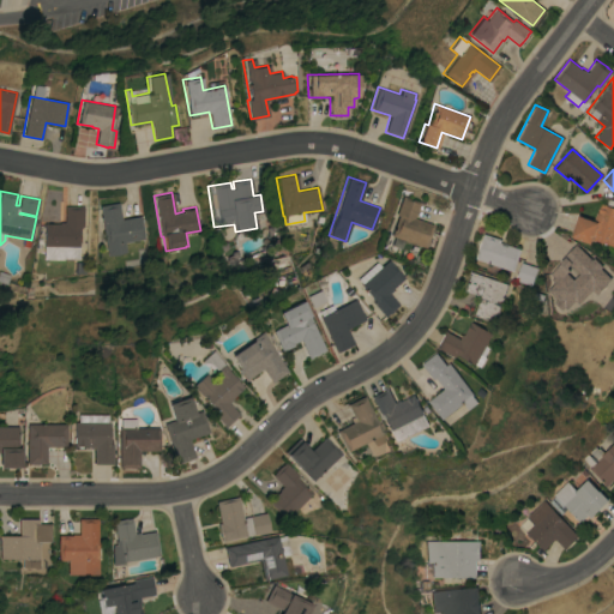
[(403,240),(401,245),(391,241),(392,236),(389,235),(396,215),(395,214),(401,196),(419,202),(413,217),(433,224),(425,247),(403,240)]
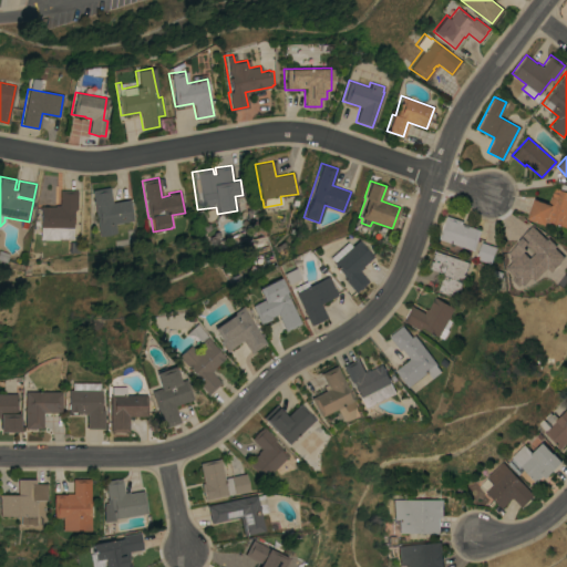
[(91,189),(109,186),(112,202),(130,198),(134,219),(115,223),(116,233),(99,236),(91,189)]
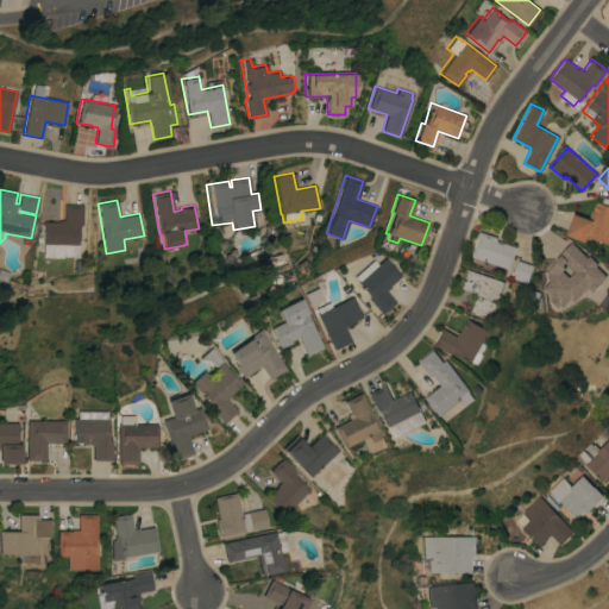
[(608,244),(589,237),(588,238),(586,237),(585,240),(565,234),(572,213),(588,218),(591,209),(592,211),(595,201),(608,206),(608,244)]
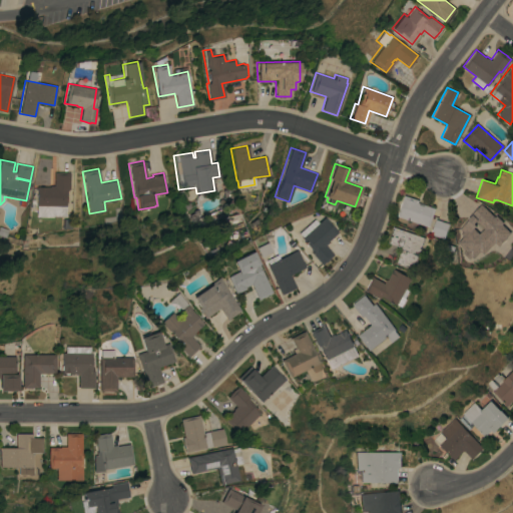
[(69,189),(66,188),(66,215),(53,215),(53,216),(36,216),(36,185),(49,186),(49,185),(54,185),(54,171),(70,171),(69,189)]
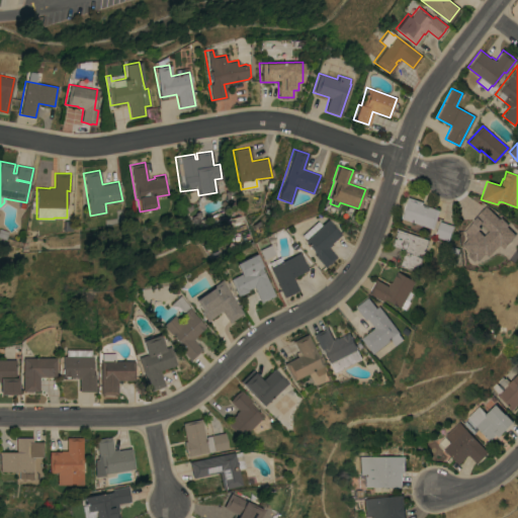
[(432,228),(410,221),(409,225),(400,222),(402,218),(401,218),(407,196),(422,201),(421,203),(423,204),(422,205),(427,206),(427,205),(438,209),(432,228)]
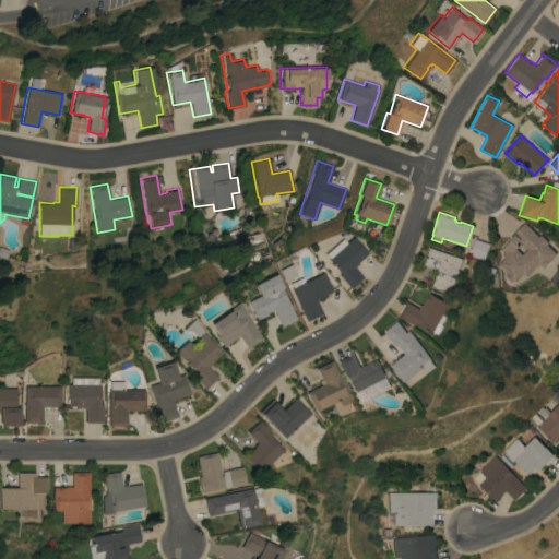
[(507,234),(520,241),(530,227),(547,239),(534,259),(538,262),(532,271),(527,269),(497,248),(507,234)]
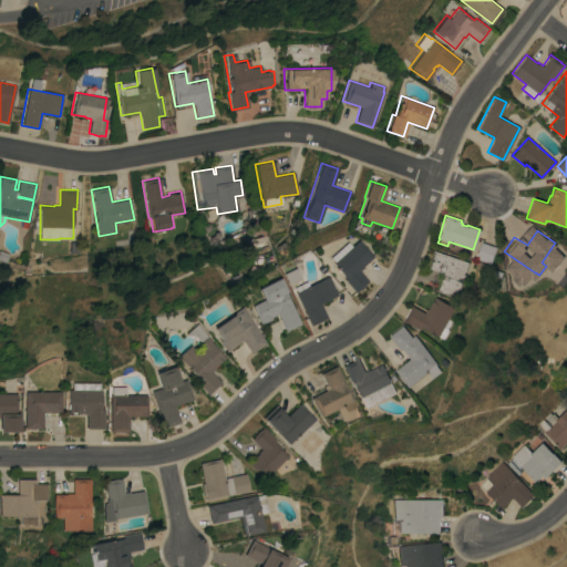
[(346,240),(350,245),(357,239),(371,256),(361,265),(362,266),(358,270),(367,280),(363,284),(363,285),(359,289),(359,288),(354,291),(342,278),(344,277),(331,263),(332,261),(328,257),(346,240)]
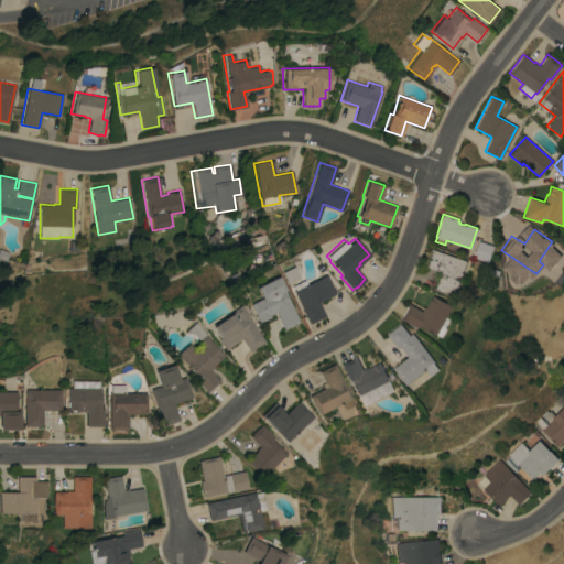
[(494,245),(488,261),(473,257),(478,240),(494,245)]
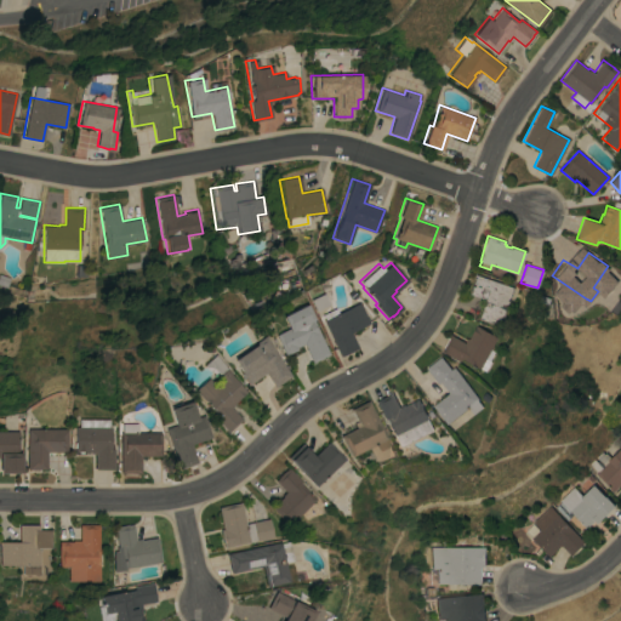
[(514,286),(501,325),(479,318),(485,298),(468,292),(476,274),(514,286)]
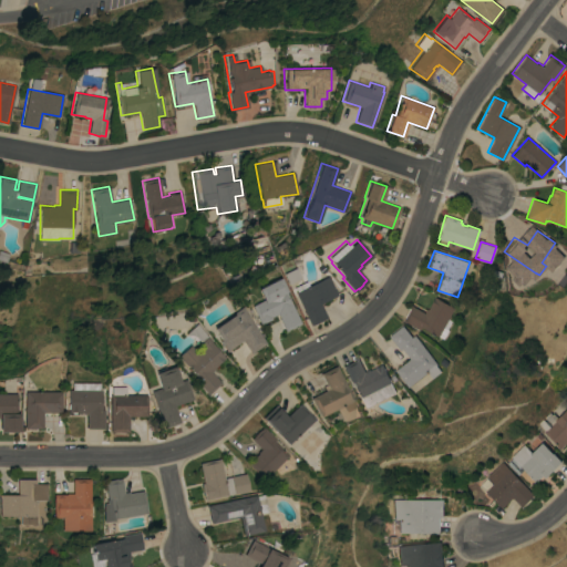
[(286,284),(281,272),(294,267),(299,277),(286,284)]
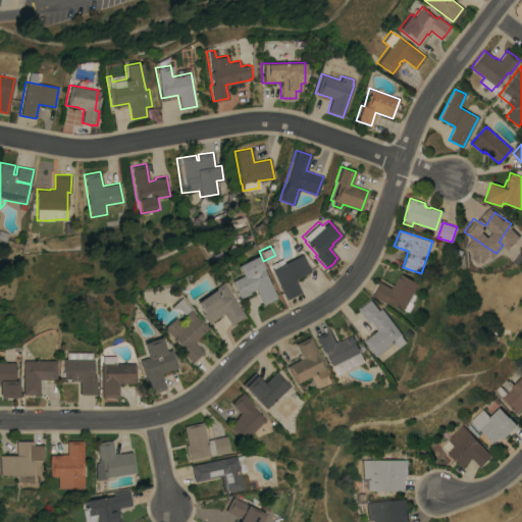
[(271,268),(269,264),(280,258),(282,262),(301,253),(309,271),(294,279),(300,292),(285,299),(270,268),(271,268)]
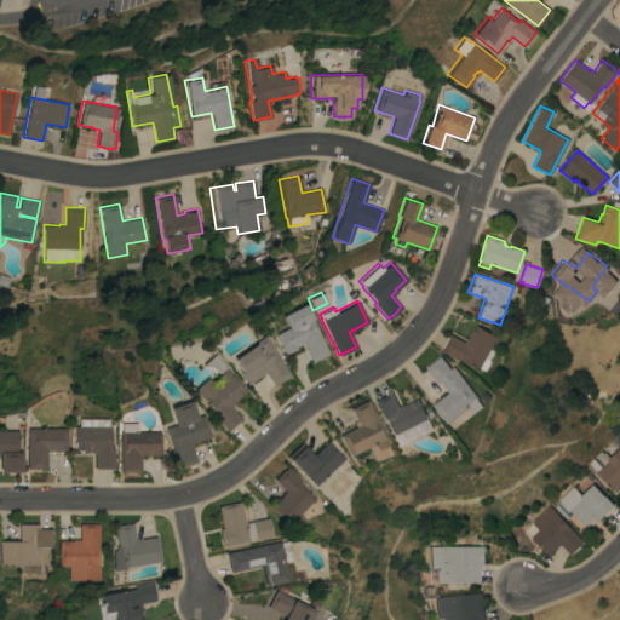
[(327,352),(310,361),(302,343),(294,346),(294,348),(282,354),(273,333),(285,327),(279,315),(303,303),(327,352)]
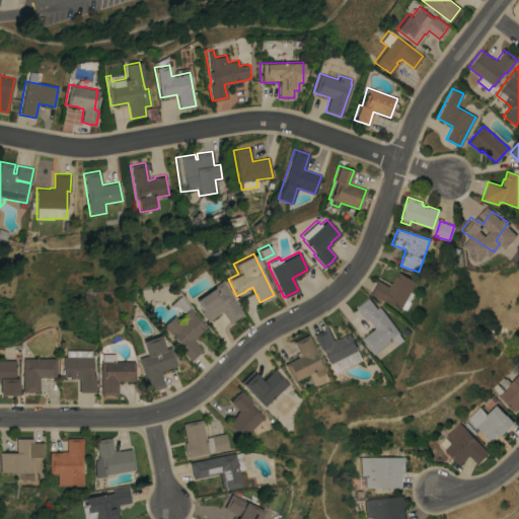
[(416,281),(408,296),(412,298),(405,309),(401,307),(401,308),(385,299),(384,301),(369,293),(376,279),(388,286),(390,282),(391,283),(397,272),(416,281)]
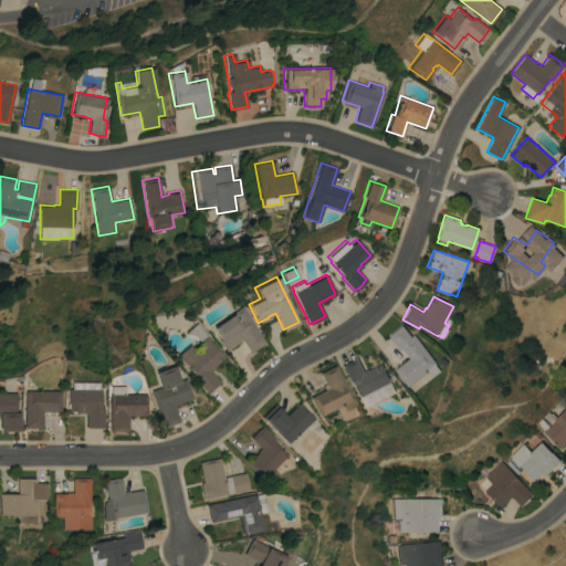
[(264,342),(249,352),(240,339),(224,349),(209,327),(230,313),(229,312),(239,305),(264,342)]
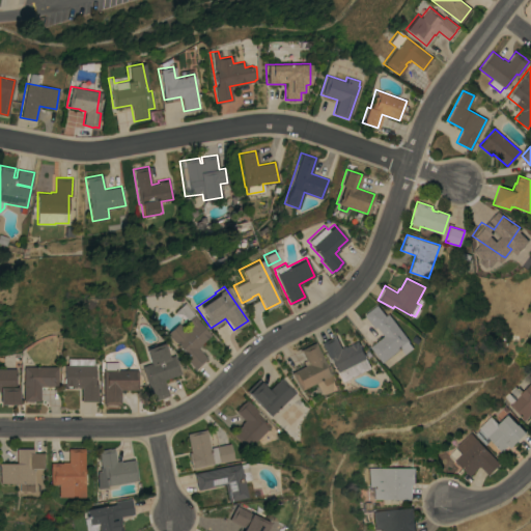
[(199,343),(200,344),(197,347),(206,358),(194,369),(182,356),(184,354),(165,334),(176,324),(184,331),(189,326),(184,320),(185,320),(179,314),(171,313),(171,311),(180,302),(196,319),(210,334),(199,343)]
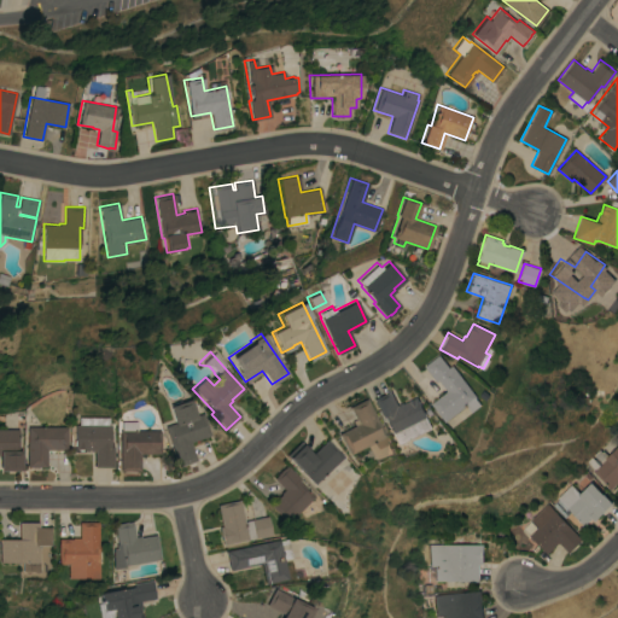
[(476,396),(474,397),(481,404),(471,412),(466,404),(444,421),(430,402),(447,390),(438,379),(436,382),(424,366),(438,354),(448,367),(452,365),(476,396)]
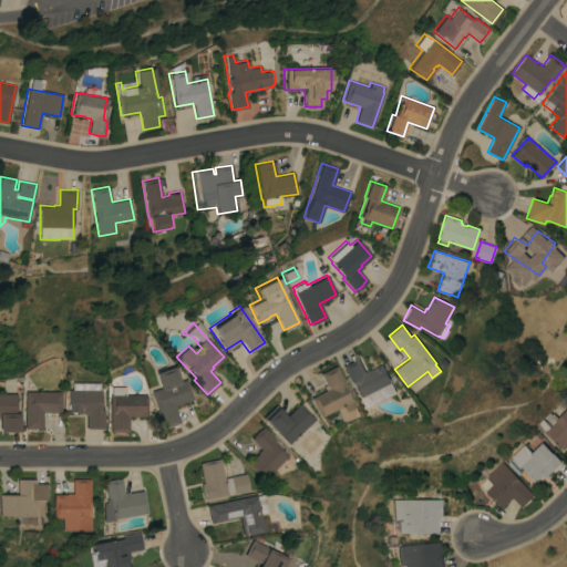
[(395,392),(367,406),(353,381),(350,382),(342,366),(358,358),(364,371),(369,368),(370,370),(381,363),(395,392)]
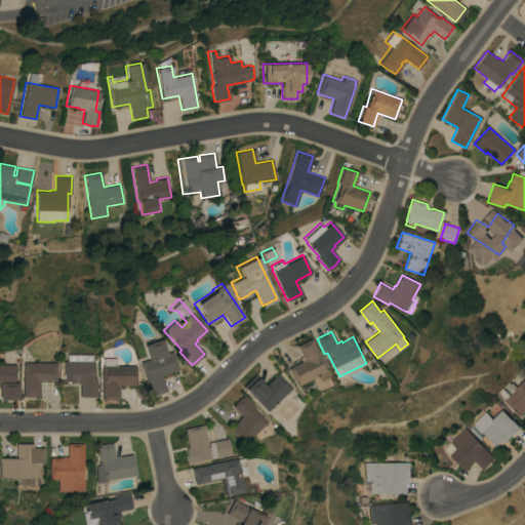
[(326,370),(325,370),(327,374),(319,379),(317,375),(295,386),(287,367),(300,361),(298,357),(301,356),(296,345),(311,337),(326,370)]
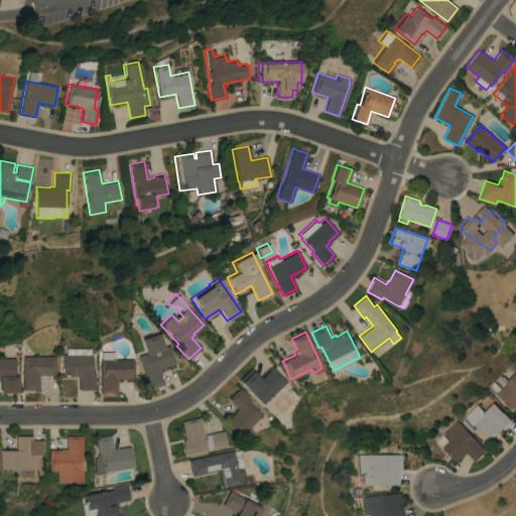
[(175,363),(158,369),(163,383),(148,389),(137,356),(145,353),(140,339),(141,338),(141,337),(149,334),(149,336),(157,333),(162,347),(168,344),(175,363)]
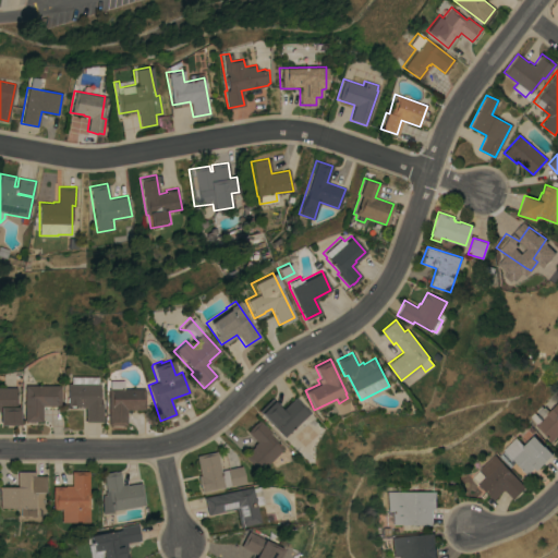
[(70,383),(70,376),(97,376),(97,383),(99,383),(99,401),(100,401),(100,403),(102,403),(102,421),(85,421),(85,407),(81,407),(81,405),(67,404),(67,383),(70,383)]
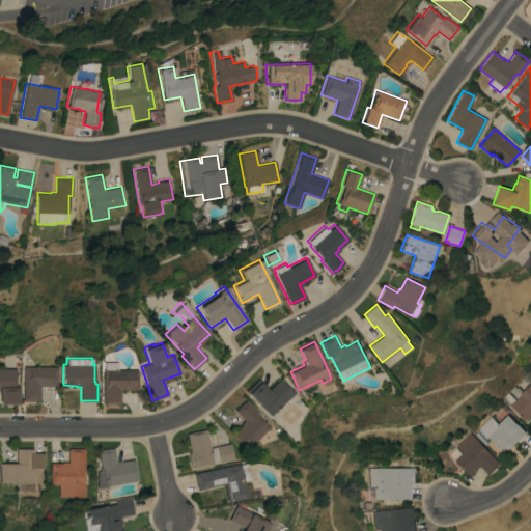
[(104,369),(104,361),(117,361),(117,369),(137,369),(137,389),(119,389),(119,403),(103,403),(103,369),(104,369)]
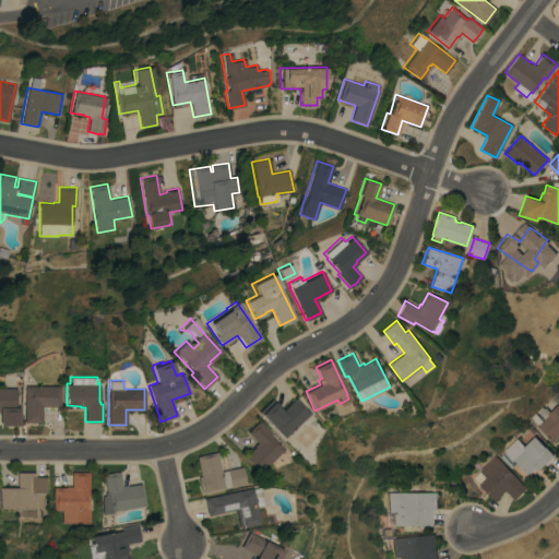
[(60,385),(60,406),(42,406),(42,421),(23,421),(24,385),(60,385)]
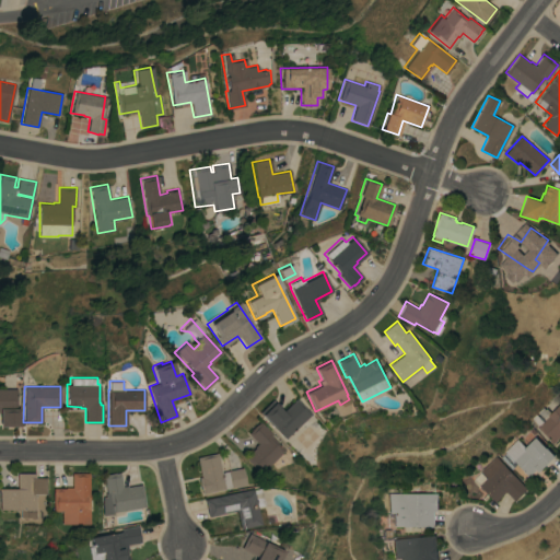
[(0,426),(0,388),(15,388),(15,406),(18,406),(18,408),(19,408),(19,426),(0,426)]
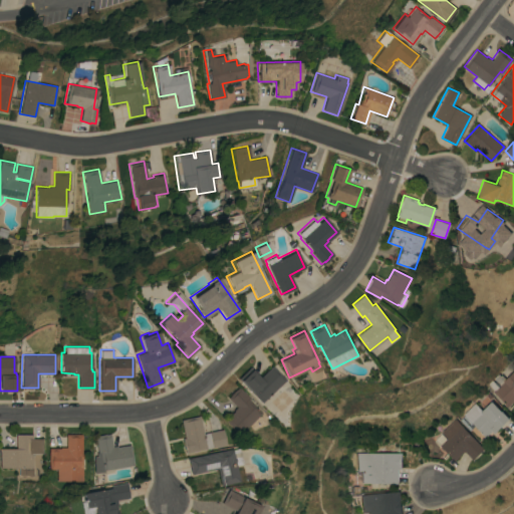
[(260,403),(237,378),(249,366),(259,376),(271,364),(284,378),(260,403)]
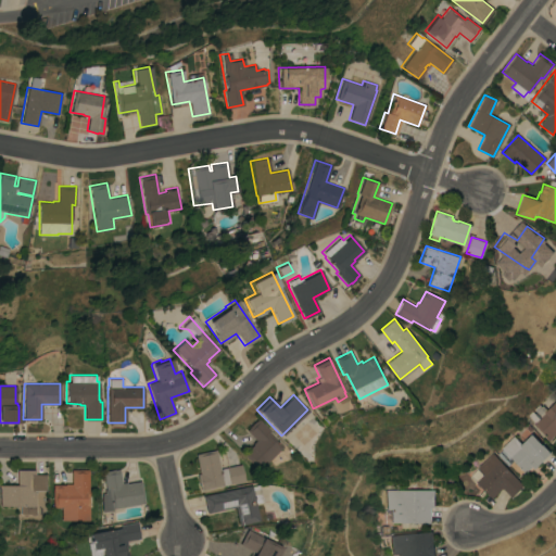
[(555,431),(548,440),(547,438),(546,439),(543,437),(544,436),(532,422),(532,421),(526,415),(538,403),(540,405),(541,404),(546,409),(555,400),(555,401),(555,431)]
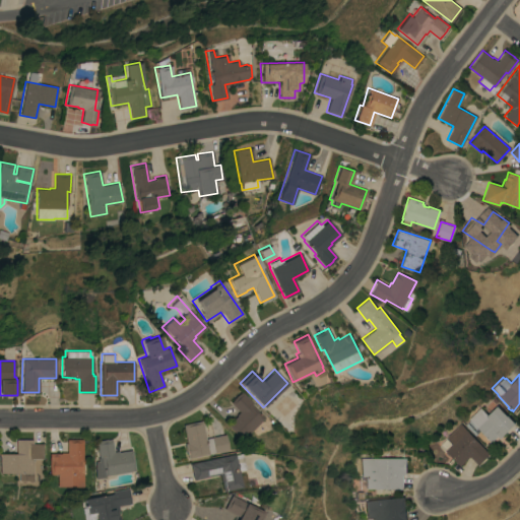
[(241,440),(226,425),(236,415),(236,414),(239,411),(230,401),(233,398),(237,393),(238,394),(241,391),(252,402),(250,403),(263,417),(241,440)]
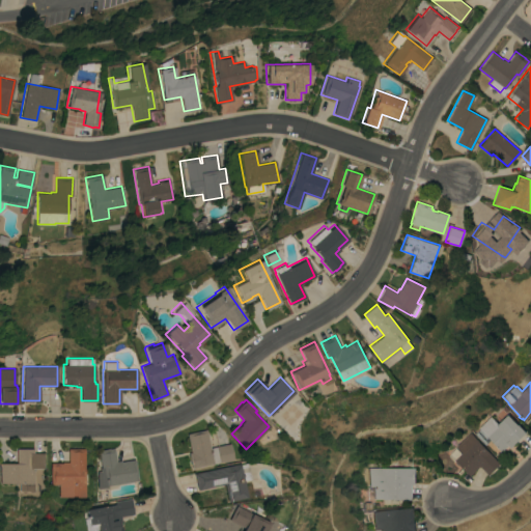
[(477,427),(488,416),(497,423),(506,414),(516,424),(518,423),(525,431),(509,447),(507,444),(501,451),(477,427)]
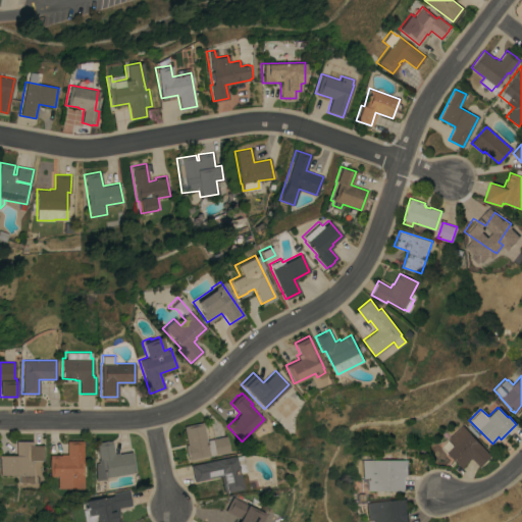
[(206,439),(225,435),(229,451),(188,460),(185,445),(187,444),(183,426),(202,422),(206,439)]
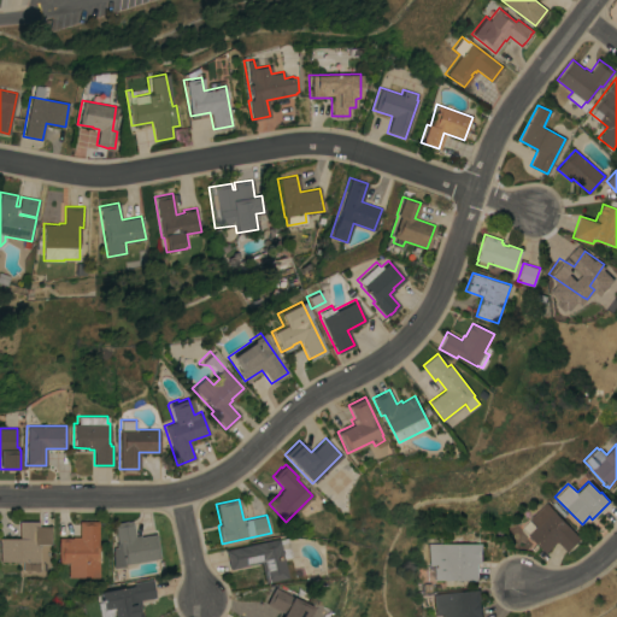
[(581,538),(566,551),(557,540),(545,552),(527,533),(535,526),(528,517),(545,501),(581,538)]
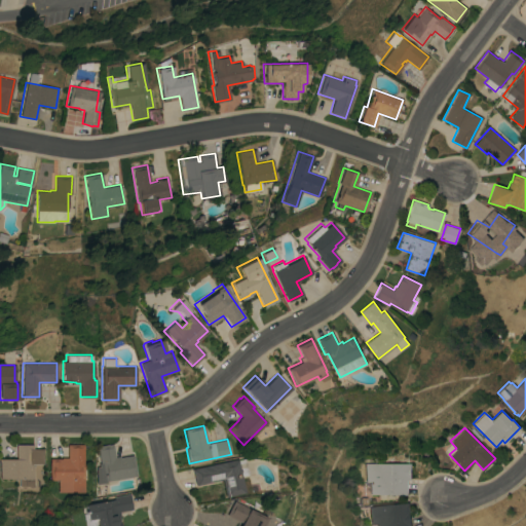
[(42,463),(32,463),(32,478),(32,486),(17,486),(17,478),(0,478),(0,458),(15,458),(15,444),(32,444),(32,448),(42,448),(42,463)]
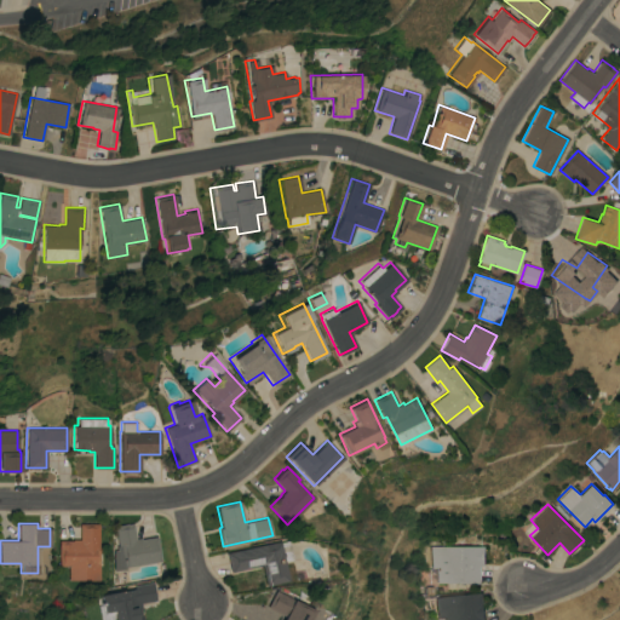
[(67,580),(67,566),(57,566),(57,540),(72,540),(72,539),(79,539),(79,523),(98,523),(98,547),(98,551),(98,579),(67,580)]
